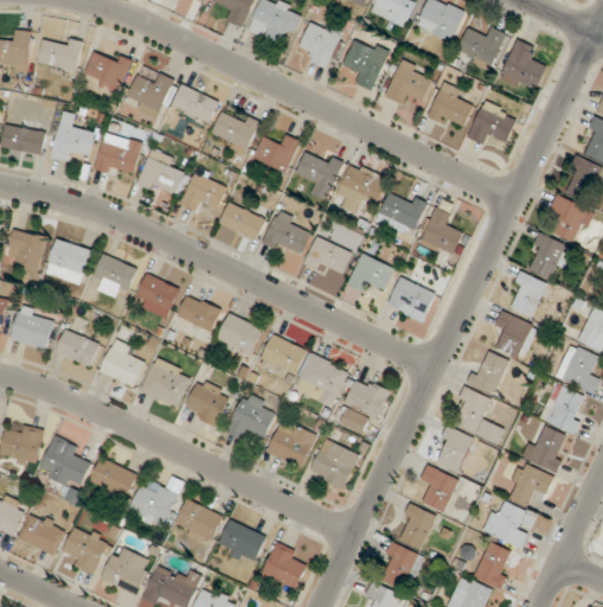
[(231,11),(226,21),(241,27),(252,0),(211,0),(211,1),(231,11)]
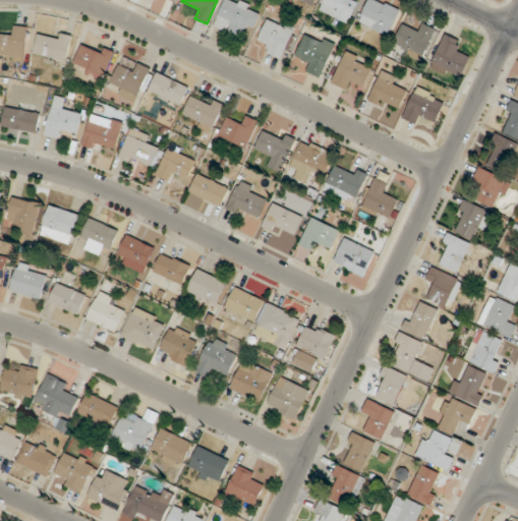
[(242,29),(250,33),(260,10),(237,0),(223,0),(212,25),(238,38),(242,29)]
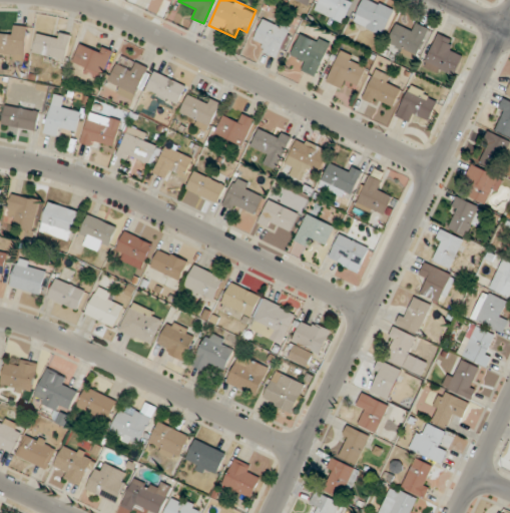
[(288,0),(305,8),(308,0),(288,0)]
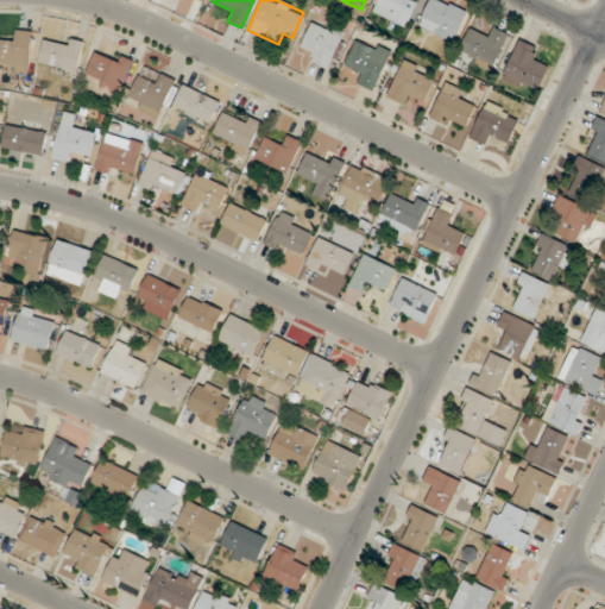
[(376,0),(371,13),(404,27),(414,4),(404,0),(376,0)]
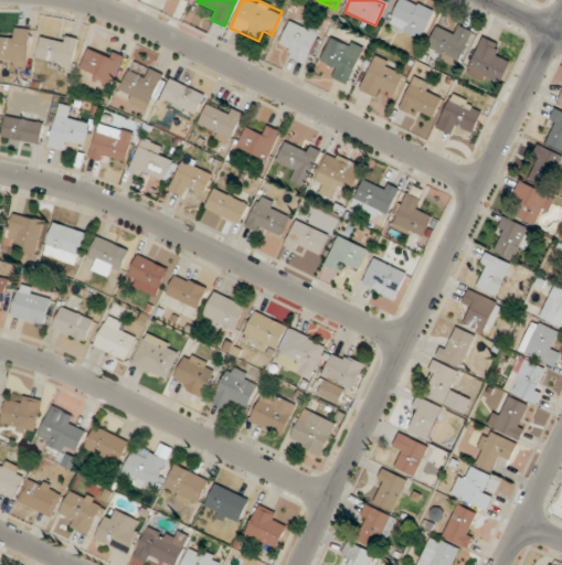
[(419,40),(432,11),(407,0),(396,0),(386,24),(419,40)]
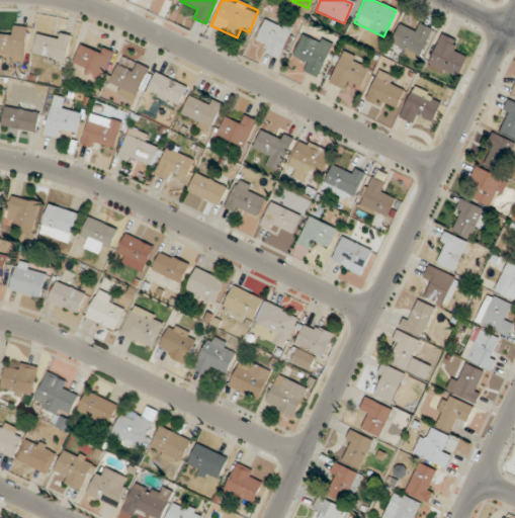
[(260,52),(277,60),(290,29),(264,17),(255,37),(264,41),(260,52)]
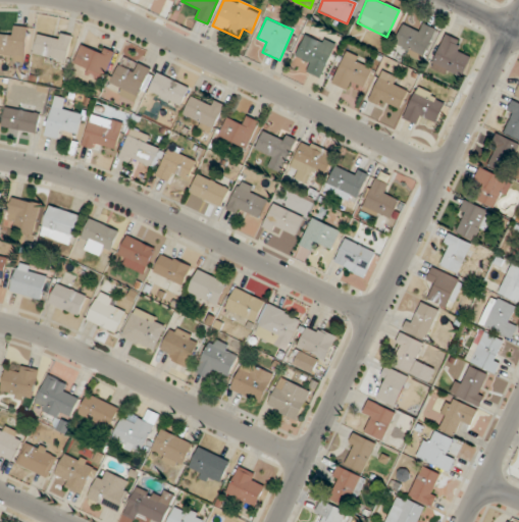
[(420,58),(434,30),(421,23),(417,32),(402,24),(393,45),(420,58)]
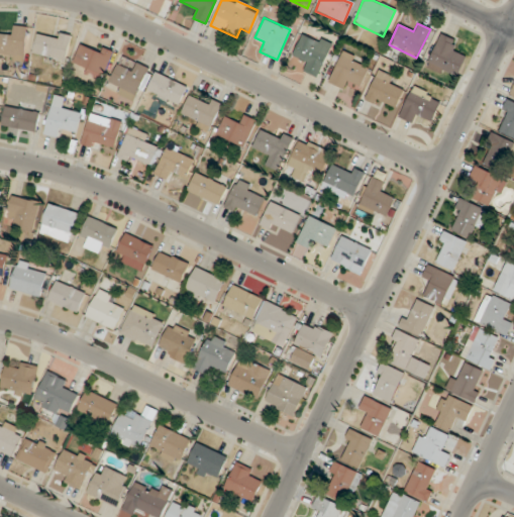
[(0,58),(25,59),(25,26),(7,26),(7,34),(0,34),(0,58)]
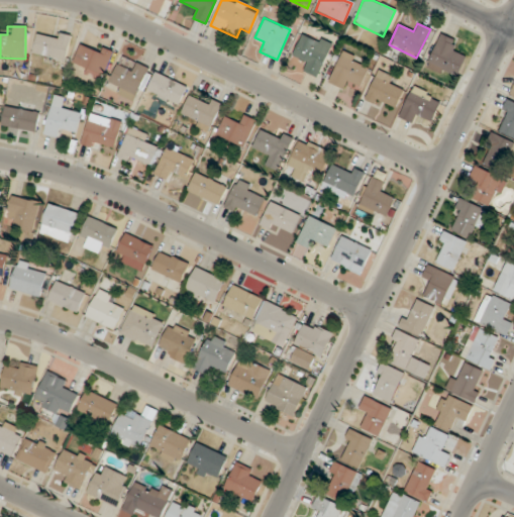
[(316,78),(330,43),(302,31),(292,56),(301,60),(297,69),(316,78)]
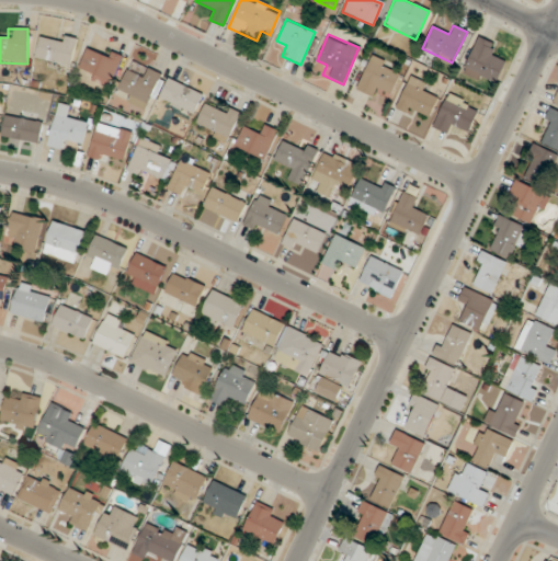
[(61,44),(38,37),(34,57),(68,66),(76,38),(64,35),(61,44)]
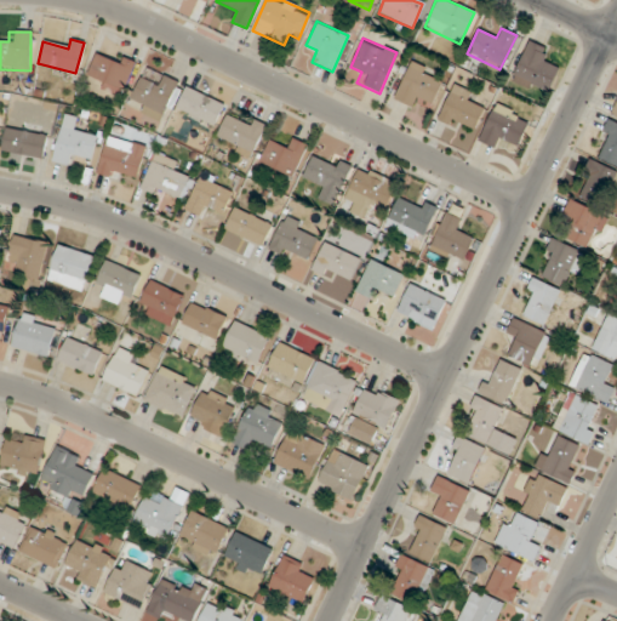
[(544,95),(556,67),(544,62),(549,51),(527,41),(510,81),(544,95)]
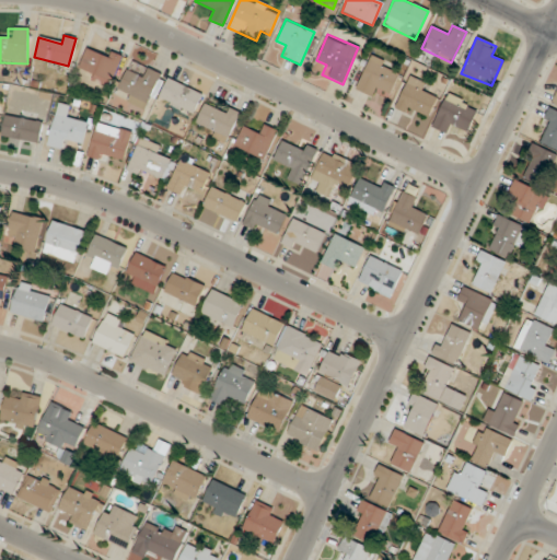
[(122,56),(111,51),(107,57),(86,48),(78,66),(89,71),(85,78),(108,88),(122,56)]
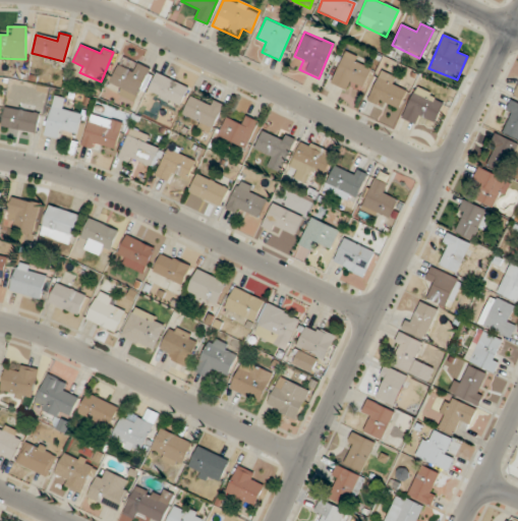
[(351,82),(360,87),(371,64),(344,51),(330,82),(347,91),(351,82)]
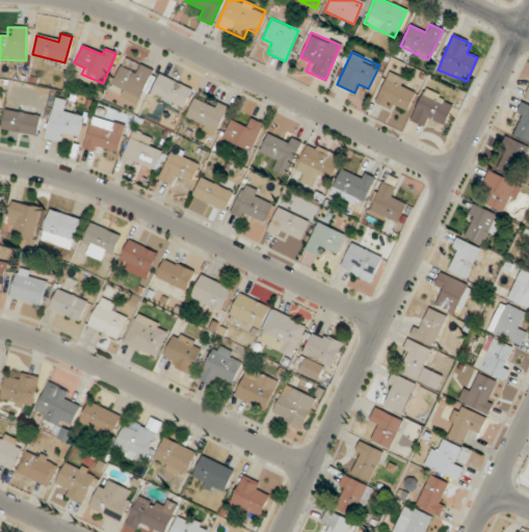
[(117,96),(139,105),(154,72),(135,63),(131,71),(120,65),(111,84),(121,88),(117,96)]
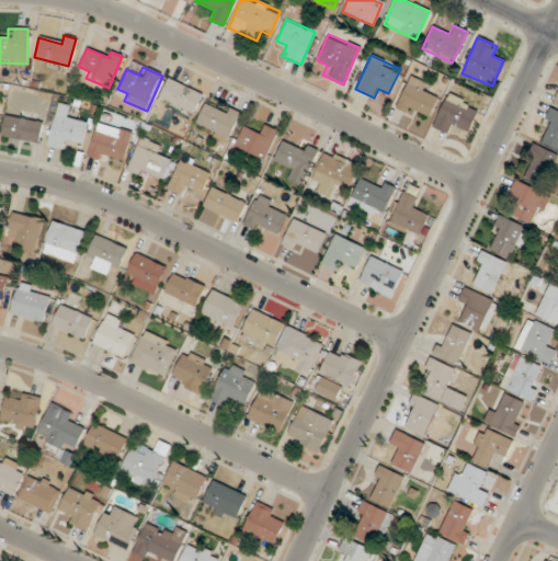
[(425,94),(430,86),(409,77),(396,107),(426,121),(435,99),(425,94)]
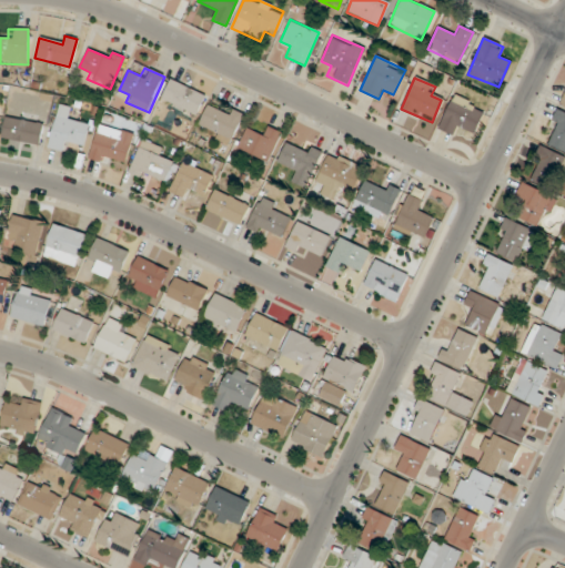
[(194,115),(204,95),(169,79),(160,99),(194,115)]
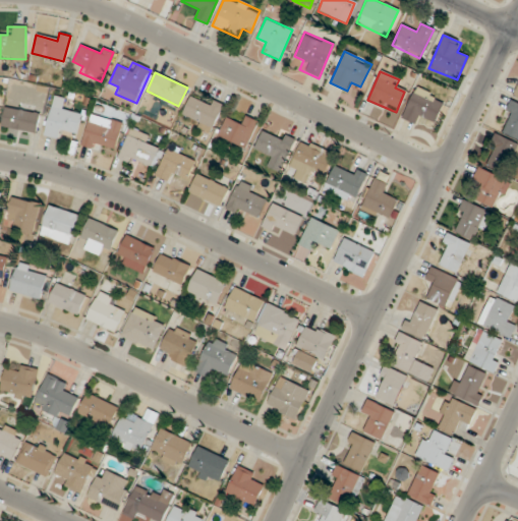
[(434,123),(444,100),(415,87),(401,118),(417,126),(421,117),(434,123)]
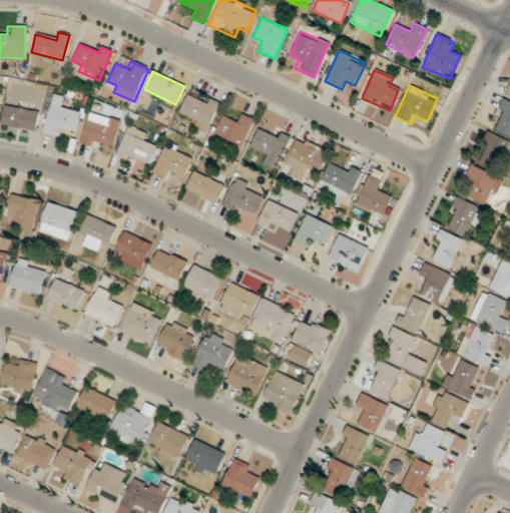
[(187,114),(185,121),(207,130),(217,102),(187,91),(180,111),(187,114)]
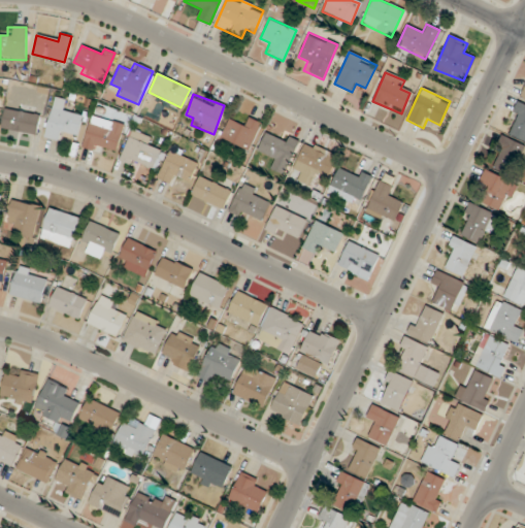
[(43,137),(62,141),(64,133),(77,136),(81,116),(61,110),(64,100),(53,97),(43,137)]
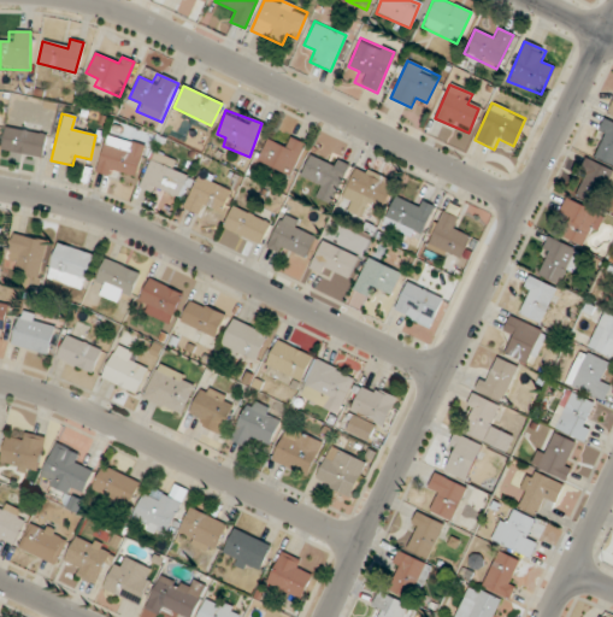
[(597,130),(605,134),(594,158),(612,165),(612,123),(602,119),(597,130)]
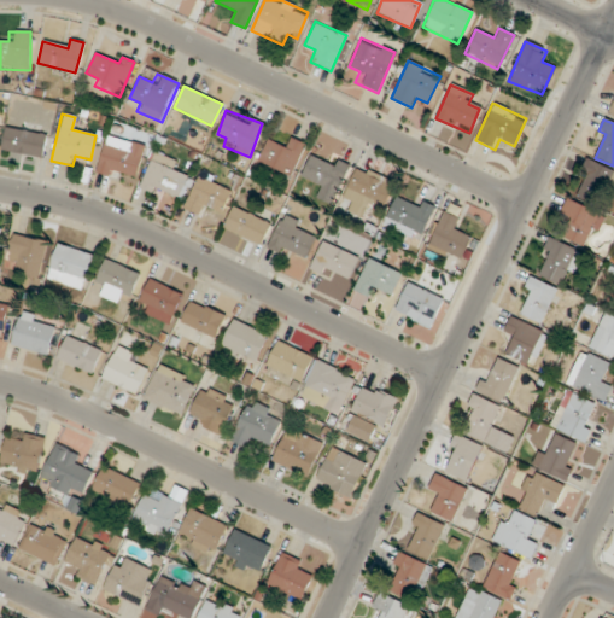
[(46,135),(5,127),(0,151),(41,159),(46,135)]
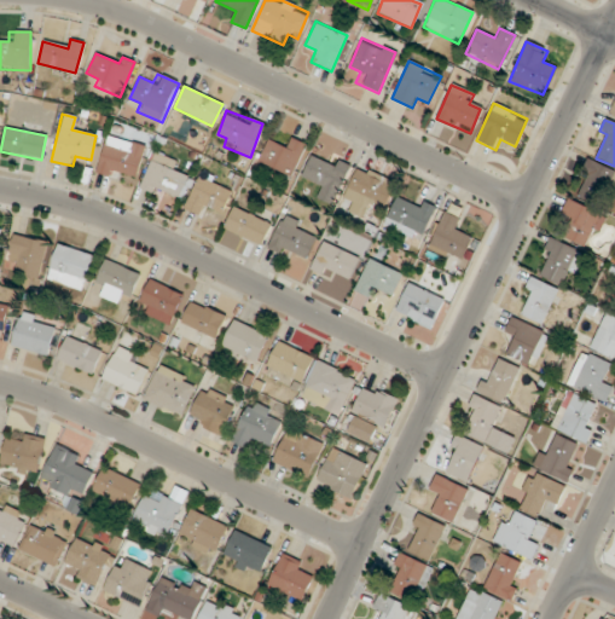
[(94,173),(121,179),(123,173),(137,177),(144,145),(104,136),(94,173)]
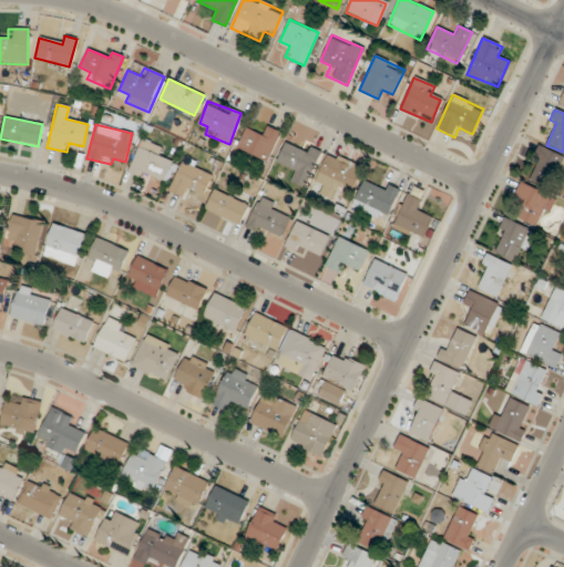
[(236,152),(268,161),(277,131),(260,125),(258,133),(243,129),(236,152)]
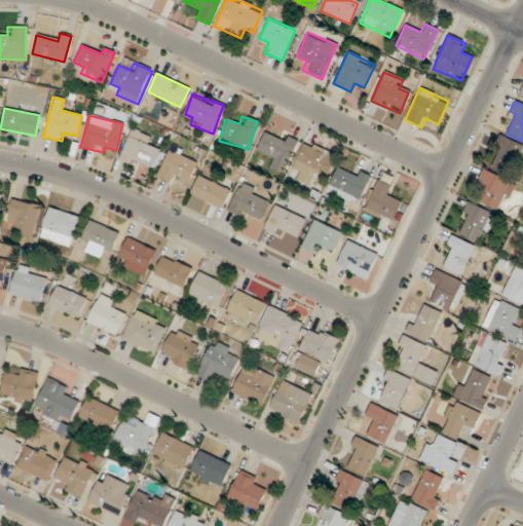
[(153,168),(156,149),(150,149),(151,136),(125,132),(120,163),(153,168)]
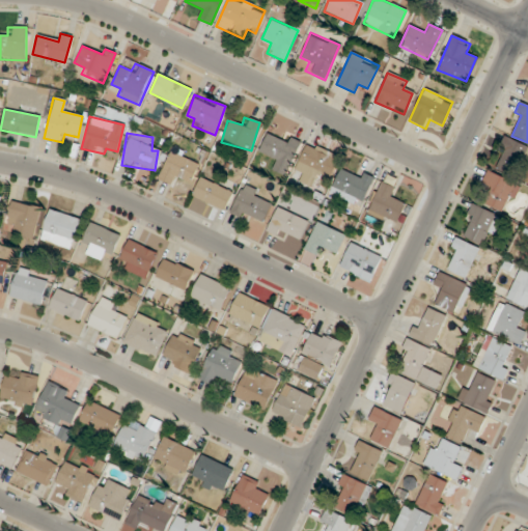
[(283,175),(299,142),(286,136),(283,141),(267,134),(257,152),(275,160),(271,169),(283,175)]
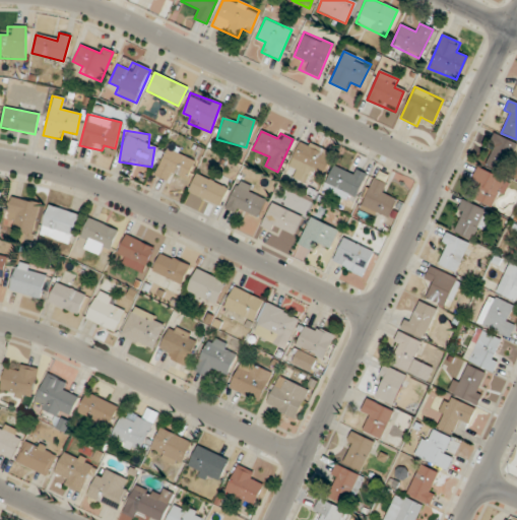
[(510,176),(516,159),(516,143),(495,134),(482,164),(510,176)]
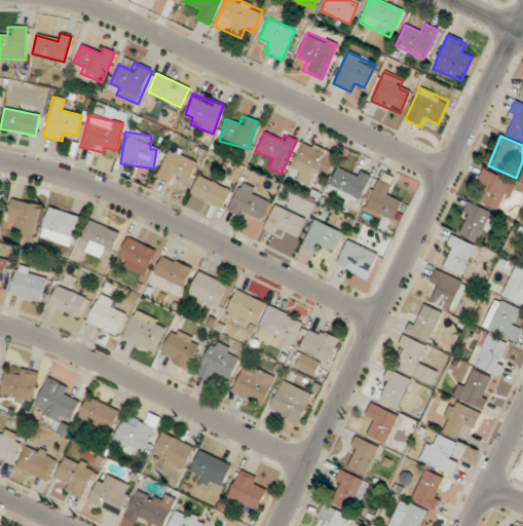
[(335,154),(303,141),(292,168),(313,178),(318,170),(328,174),(335,154)]
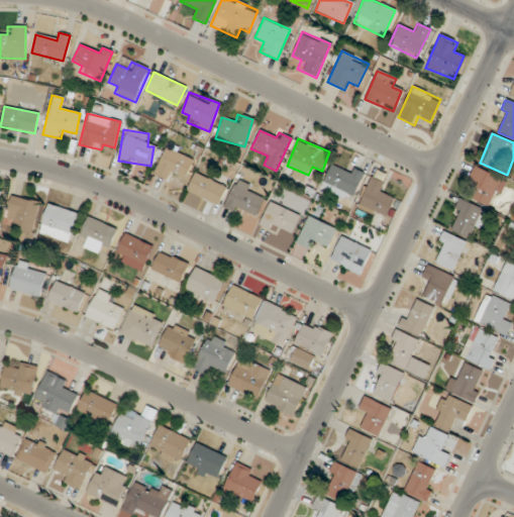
[(169,182),(173,173),(185,179),(194,161),(165,146),(152,174),(169,182)]
